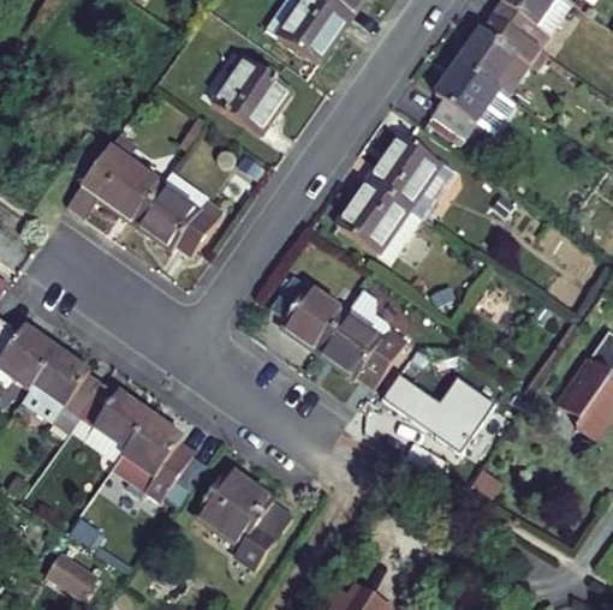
[(301,0),(277,33),(319,63),(352,17),(327,0),(301,0)]
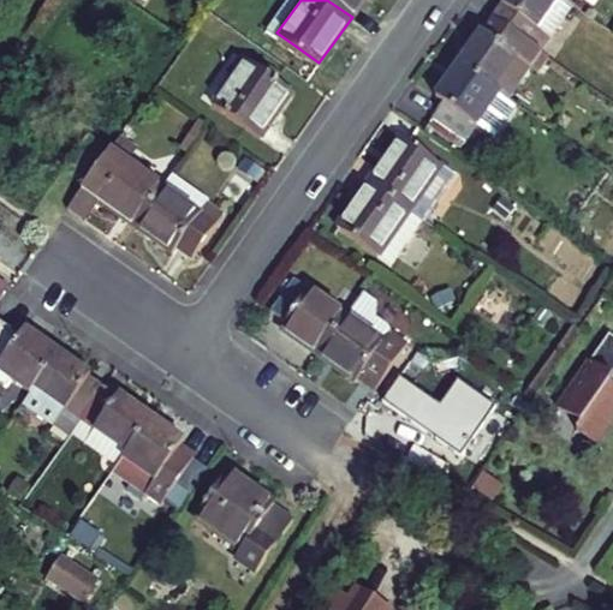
[(327,0),(352,17),(363,0),(327,0)]
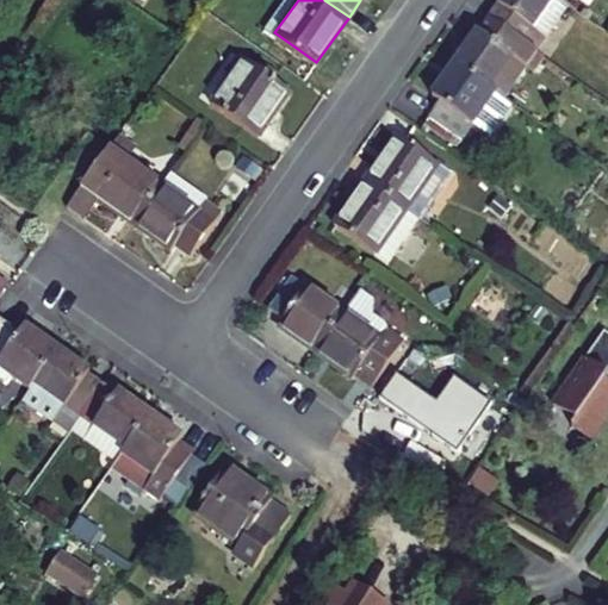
[(507,10),(496,24),(541,56),(575,7),(564,1),(562,0),(502,0),(500,4),(507,10)]
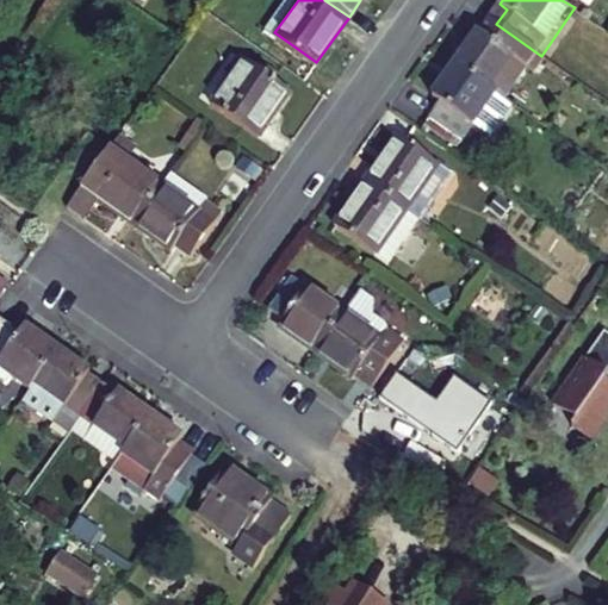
[(481,33),(458,64),(500,94),(512,103),(534,70),(540,75),(550,61),(541,56),(496,24),(486,38),(481,33)]
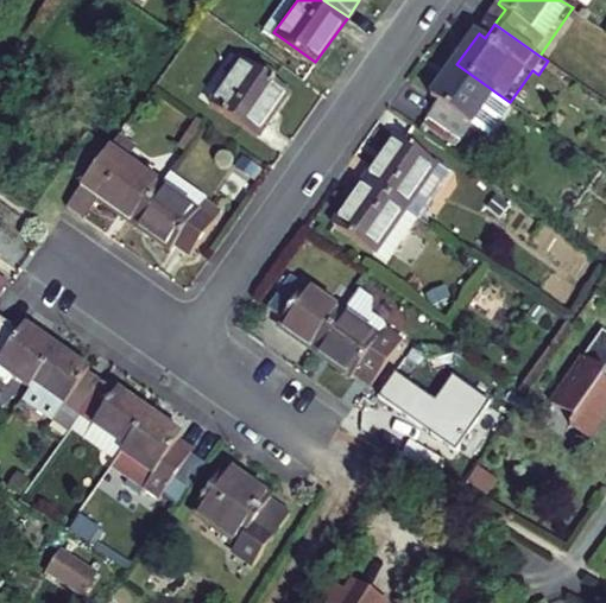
[(256,134),(288,88),(241,55),(208,100),(256,134)]
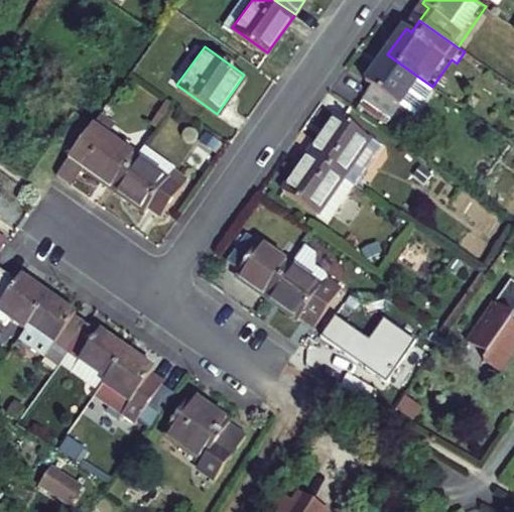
[(366,102),(393,122),(422,80),(387,54),(367,83),(375,89),(366,102)]
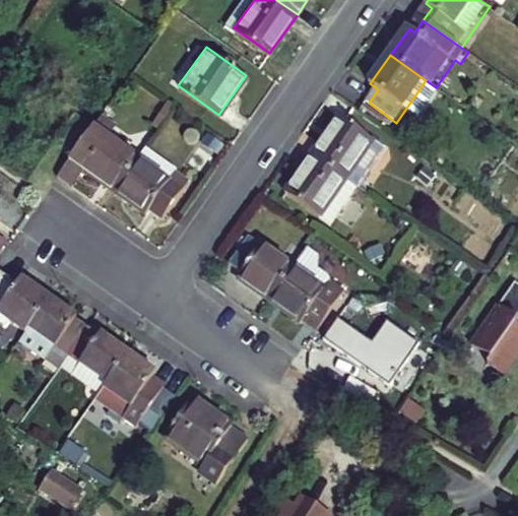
[(90,125),(105,136),(112,124),(99,114),(90,125)]
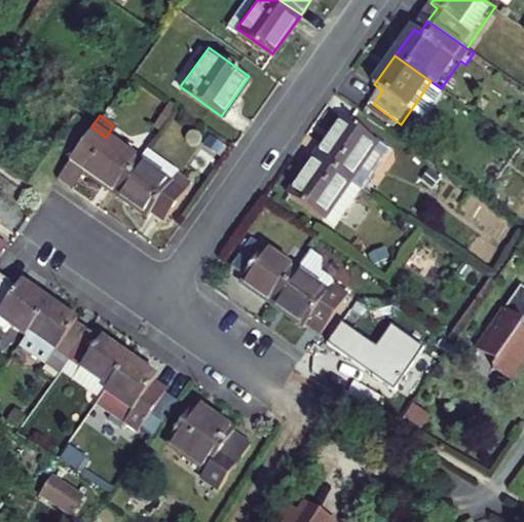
[(340,117),(312,156),(348,181),(358,189),(385,150),(340,117)]
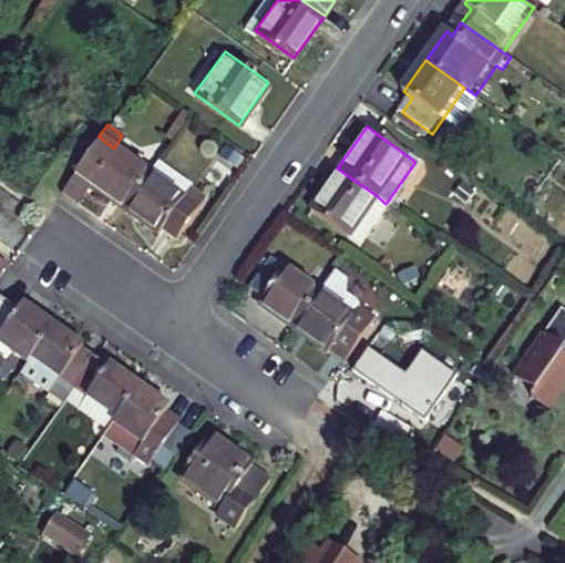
[(85,184),(121,211),(147,173),(114,149),(99,136),(95,141),(72,174),(85,184)]
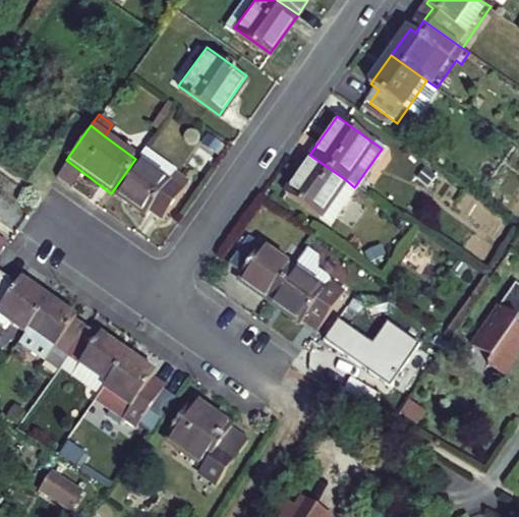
[(283,191),(319,217),(329,203),(345,179),(309,155),(283,191)]
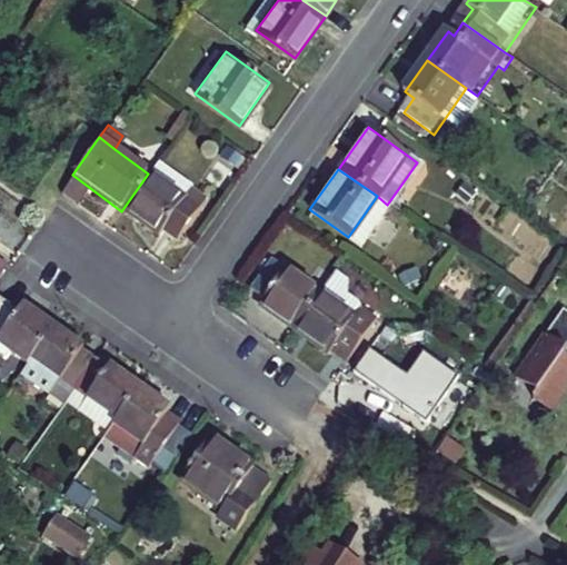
[(160,229),(173,238),(204,196),(189,185),(181,197),(148,174),(121,211),(156,236),(160,229)]
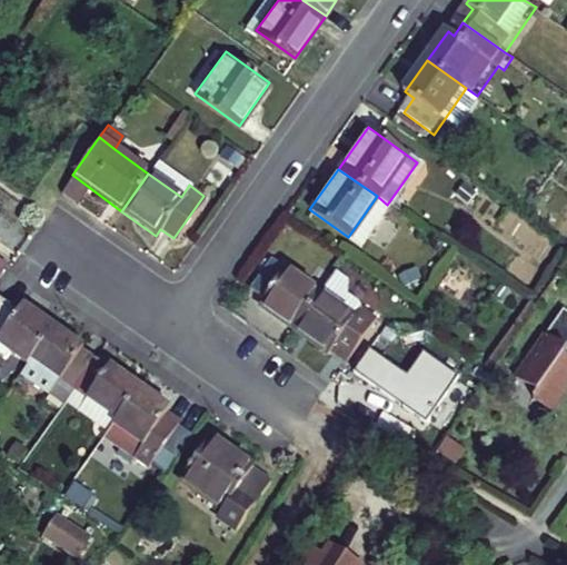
[(60,191),(75,201),(86,185),(72,175),(60,191)]
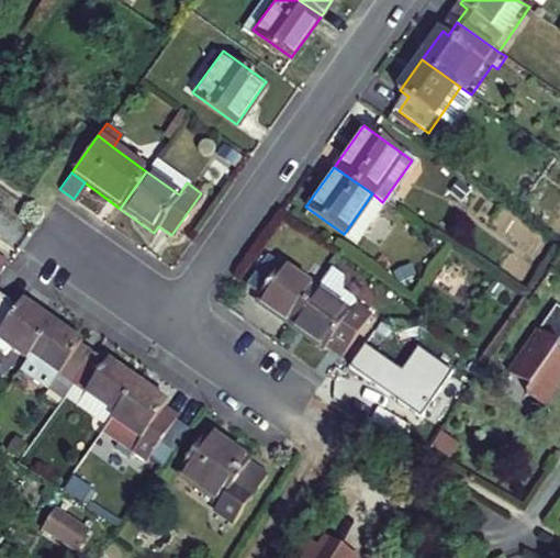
[(382,202),(372,193),(355,219),(367,227),(384,202),(382,202)]
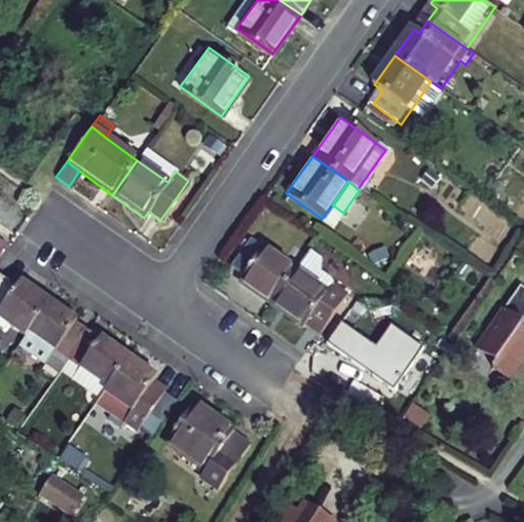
[(235,278),(268,302),(291,268),(246,235),(224,265),(238,274),(235,278)]
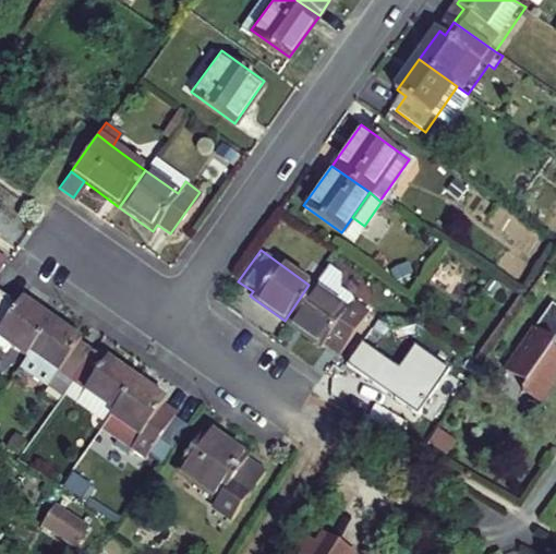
[(321,338),(336,349),(360,312),(347,303),(342,309),(309,285),(285,321),(317,344),(321,338)]
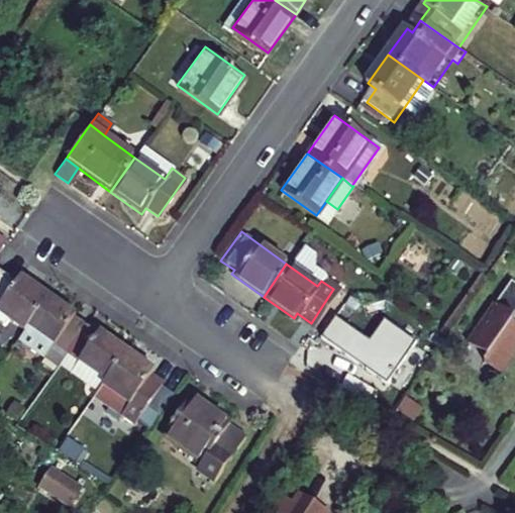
[(22,326),(25,322),(45,292),(19,273),(15,279),(1,269),(0,268),(0,317),(3,320),(6,316),(22,326)]
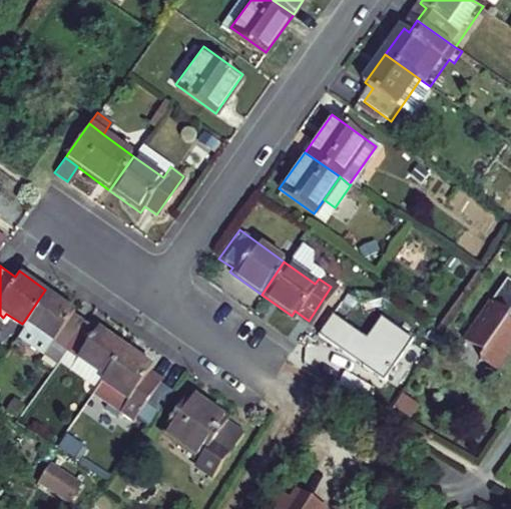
[(510,275),(507,273),(491,295),(510,308),(507,313),(510,315),(510,275)]
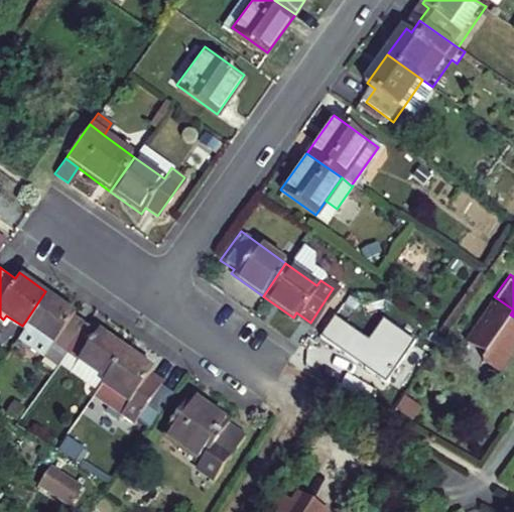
[(55,362),(65,349),(82,324),(68,313),(72,309),(45,291),(25,322),(22,326),(16,335),(55,362)]
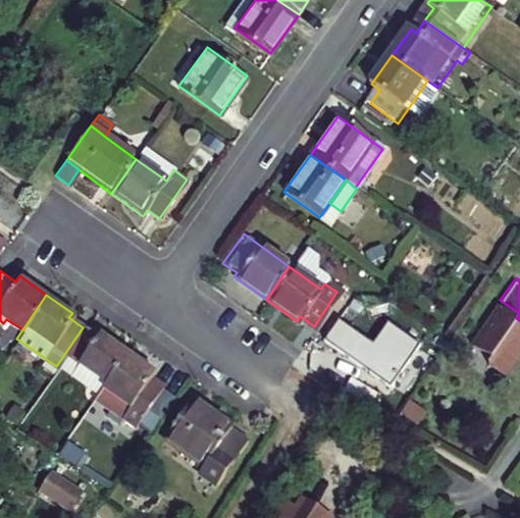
[(500,300),(472,340),(491,354),(488,359),(505,370),(519,347),(519,320),(516,318),(519,313),(500,300)]
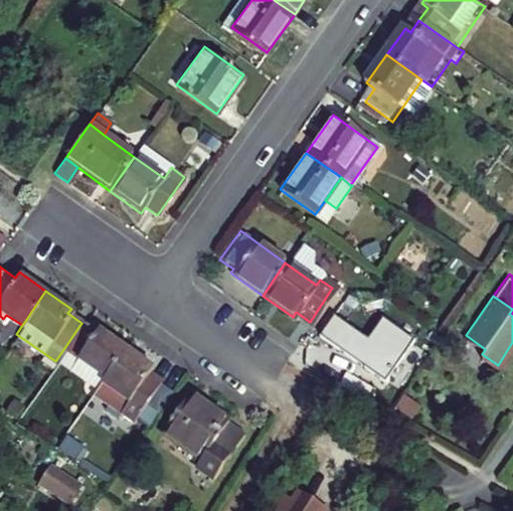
[(329,311),(315,332),(381,376),(409,334),(377,313),(363,334),(329,311)]
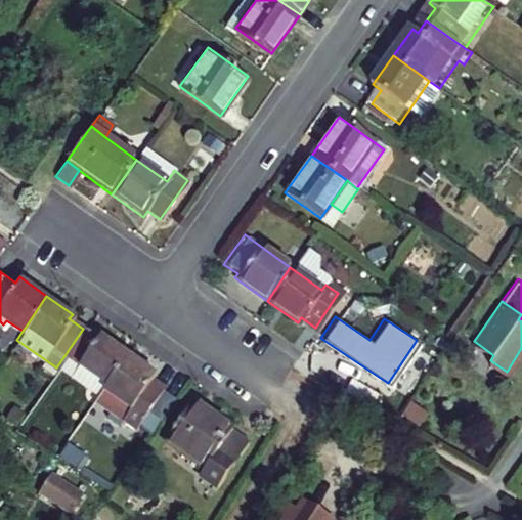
[(66,354),(105,383),(128,352),(97,331),(94,337),(83,329),(66,354)]
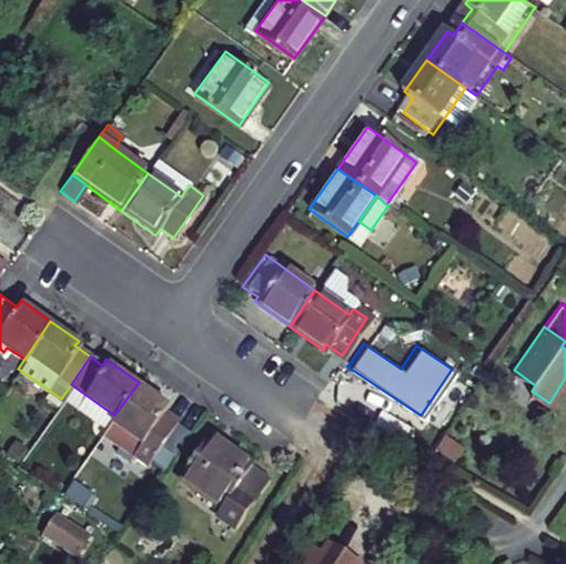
[(135,451),(147,459),(177,419),(162,408),(168,402),(139,382),(114,415),(112,420),(142,441),(135,451)]
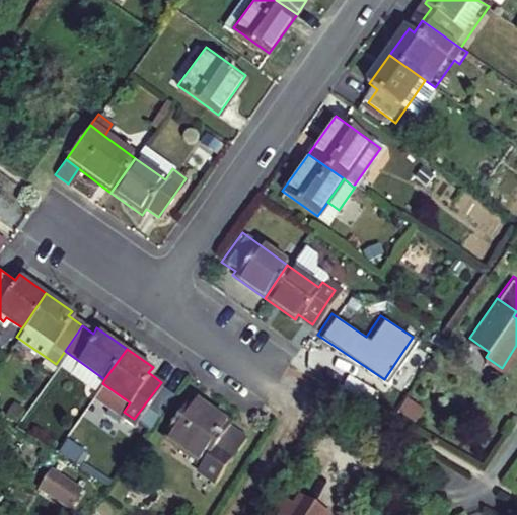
[(195,465),(210,475),(240,431),(227,422),(228,419),(190,391),(161,431),(200,458),(195,465)]
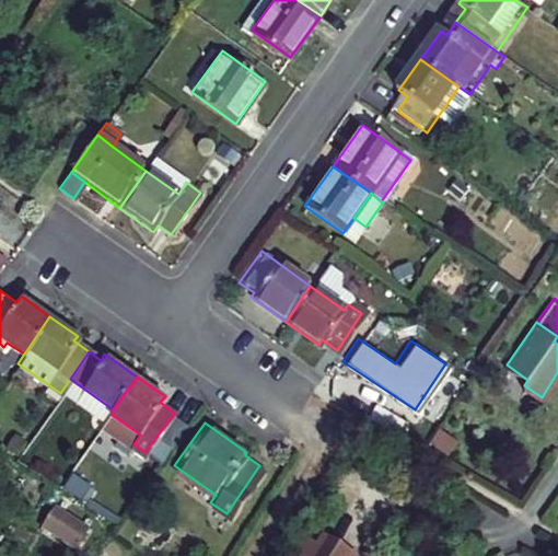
[(56,507),(43,531),(80,551),(93,526),(56,507)]
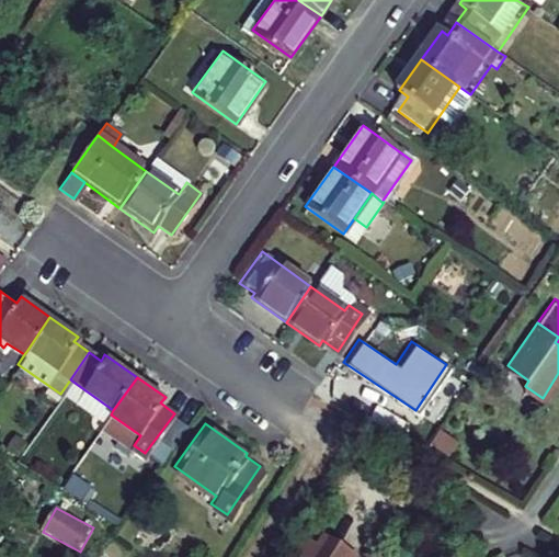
[(356,556),(361,550),(331,530),(324,540),(316,532),(304,550),(311,556),(356,556)]
